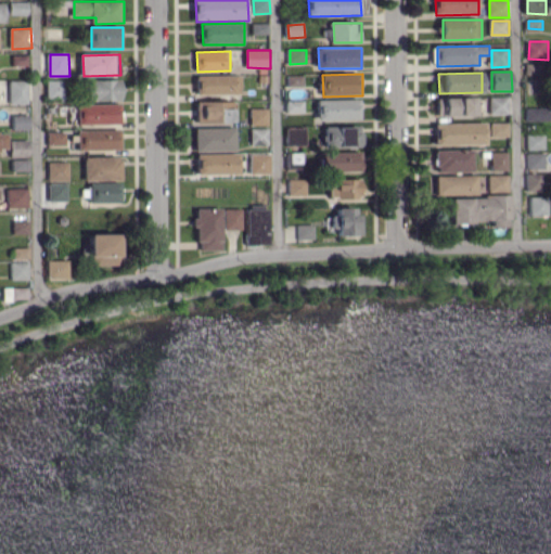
[(199,94),(243,94),(243,76),(199,76),(199,94)]
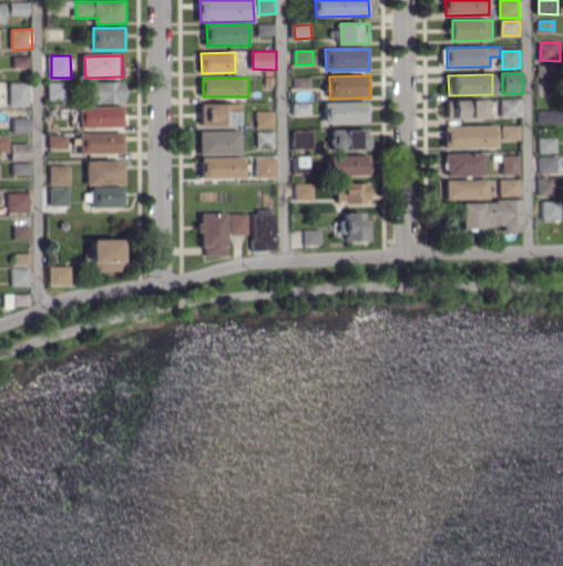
[(50,83),(51,101),(69,101),(69,82),(50,83)]
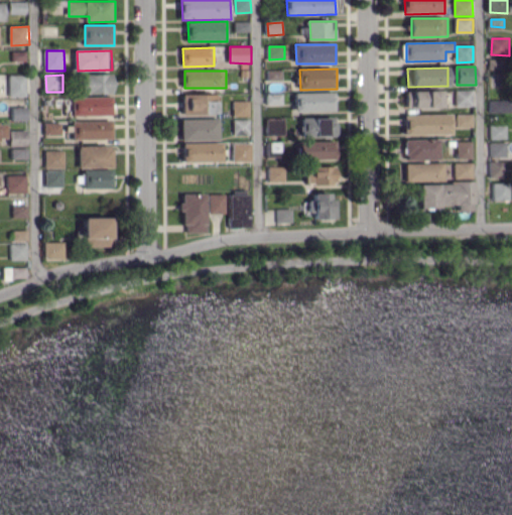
[(113,94),(112,75),(82,75),(82,94),(113,94)]
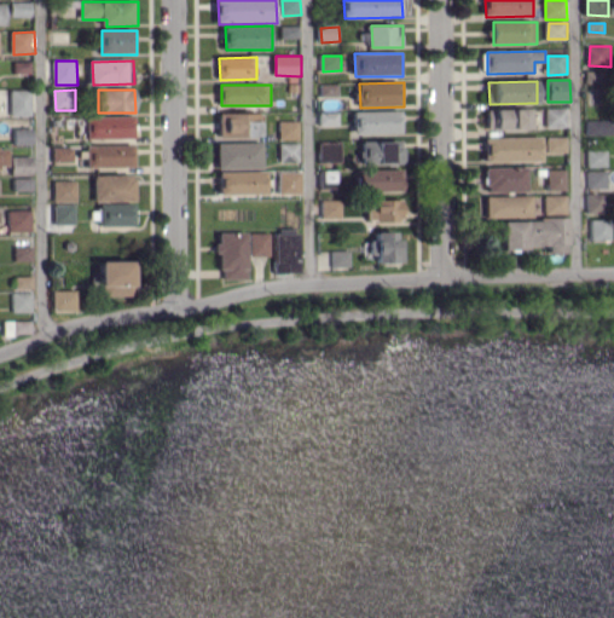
[(13,116),(34,116),(34,91),(15,91),(13,116)]
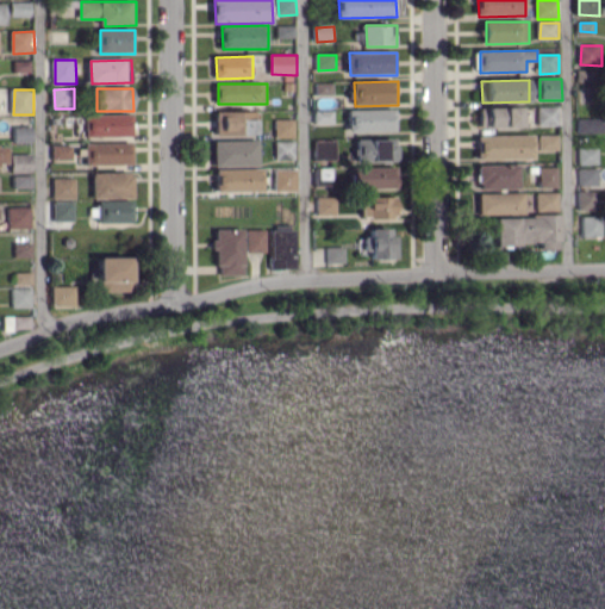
[(482,129),(521,128),(519,107),(481,109),(482,129)]
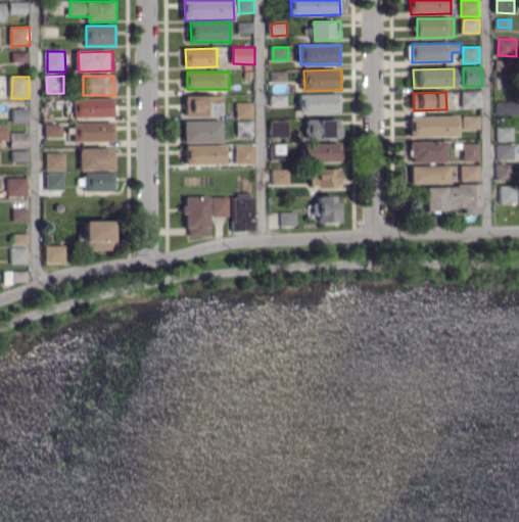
[(481,92),(464,92),(464,108),(481,109),(481,92)]
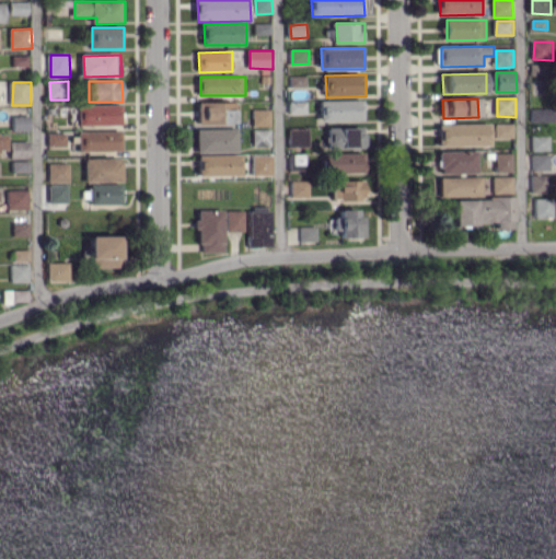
[(366,121),(365,101),(322,101),(323,121),(366,121)]
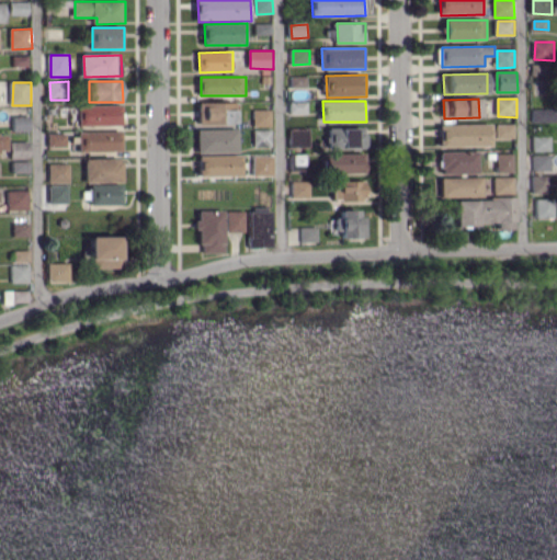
[(200,104),(201,125),(237,124),(237,113),(240,113),(240,103),(200,104)]
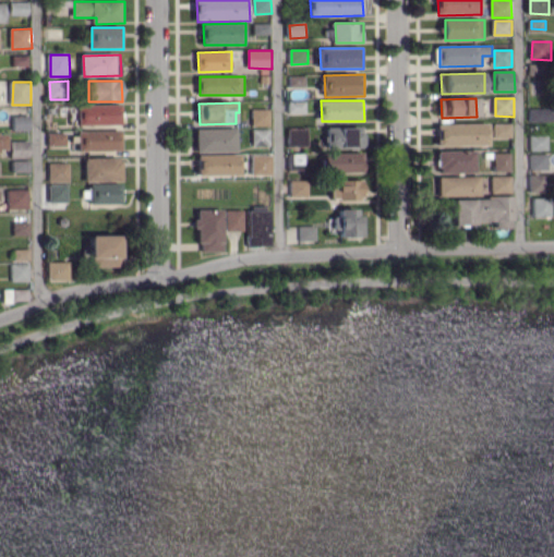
[(122,105),(80,106),(81,125),(123,125),(122,105)]
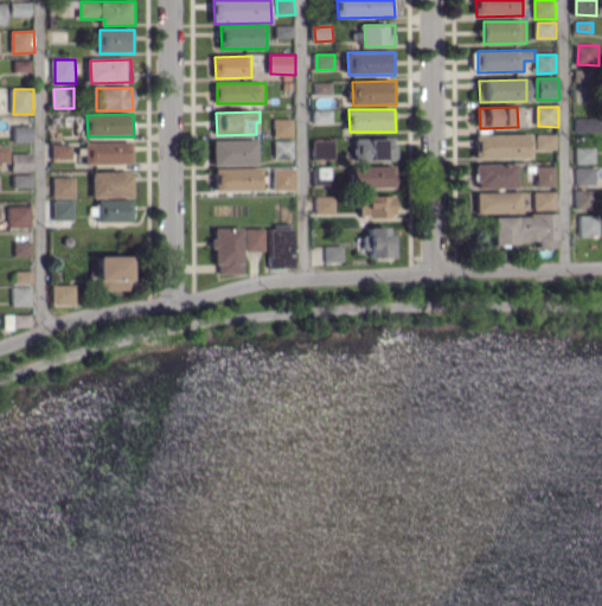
[(295,119),(276,119),(276,138),(295,138),(295,119)]
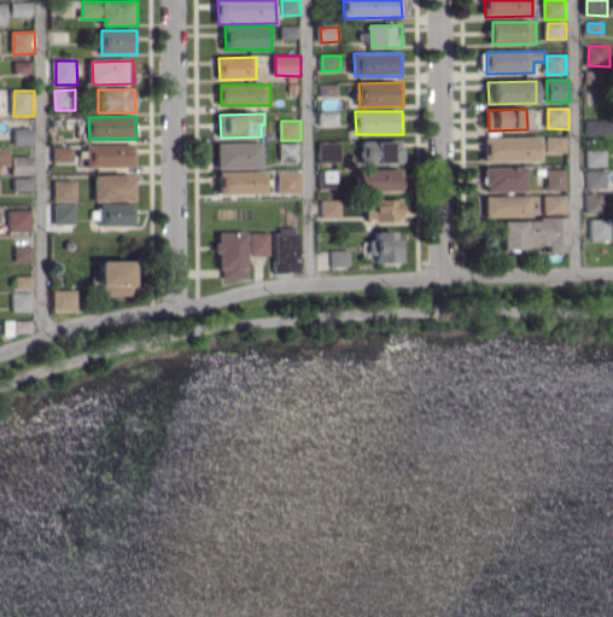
[(588,121),(589,135),(612,134),(612,121),(588,121)]
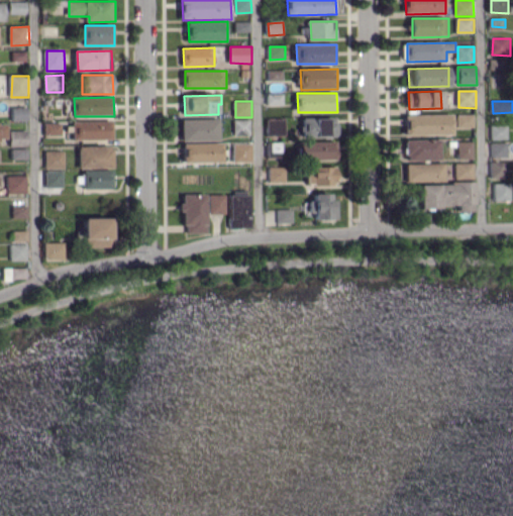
[(15,108),(15,116),(20,116),(21,122),(29,122),(28,108),(15,108)]
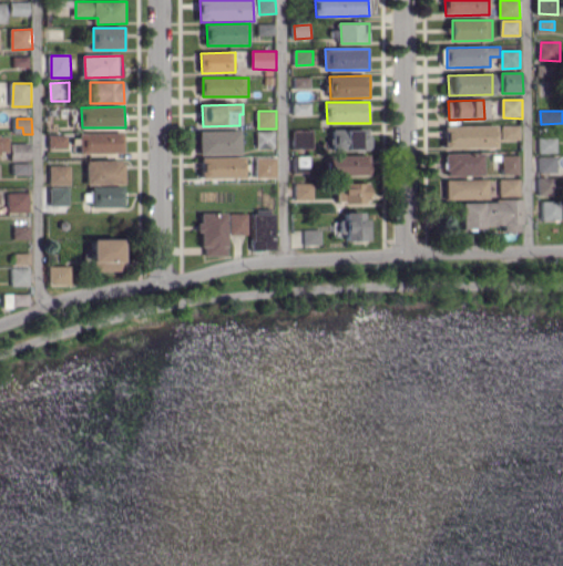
[(499,126),(447,126),(447,148),(499,148),(499,126)]
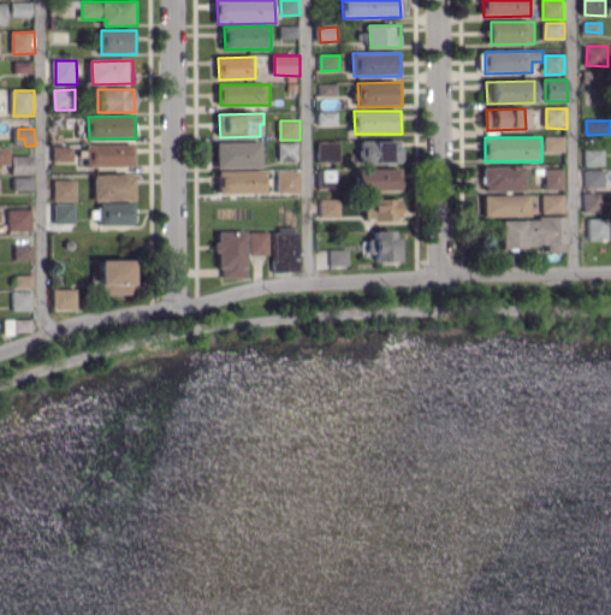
[(568,137),(547,137),(547,153),(567,153),(568,137)]
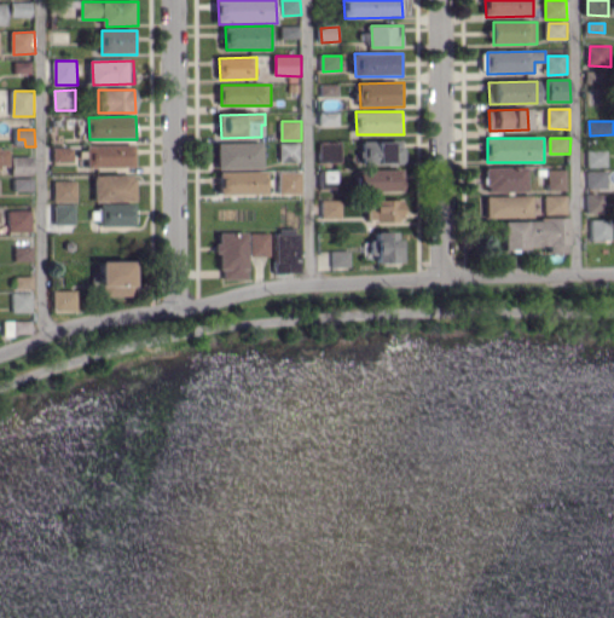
[(405,140),(363,142),(363,165),(405,163),(405,140)]
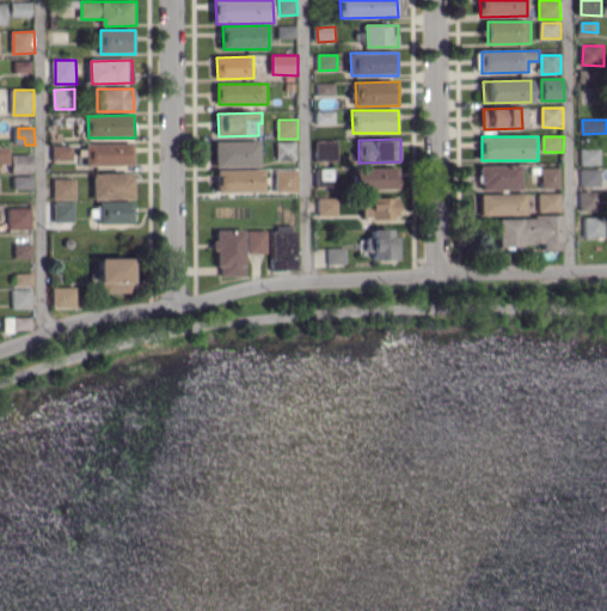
[(218,141),(218,167),(262,167),(262,141),(218,141)]
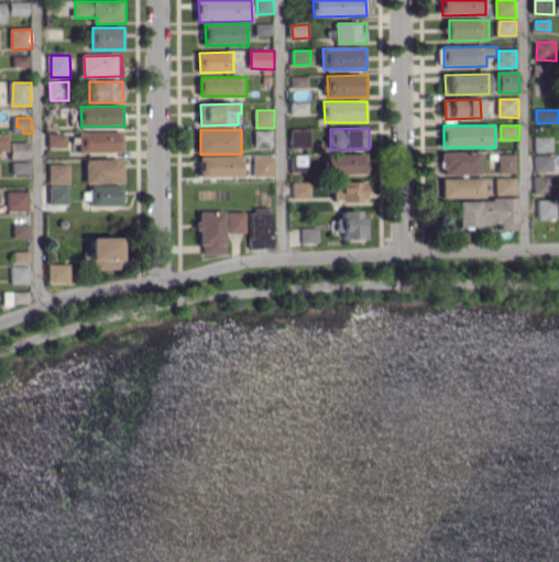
[(313,149),(313,130),(294,130),(294,149),(313,149)]
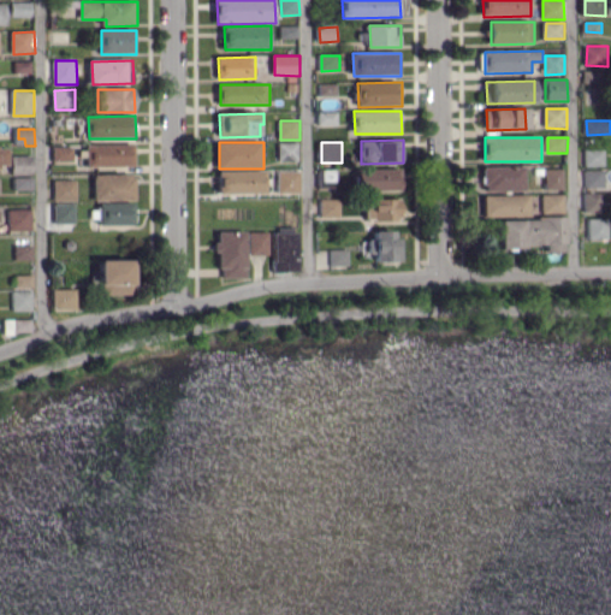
[(301,143),(282,143),(282,161),(301,161),(301,143)]
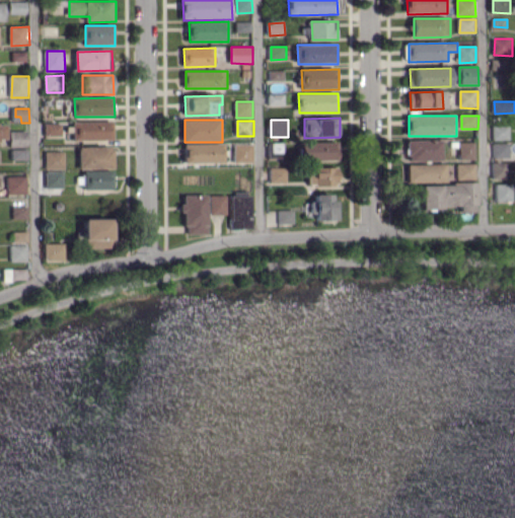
[(115,122),(74,123),(74,141),(115,140),(115,122)]
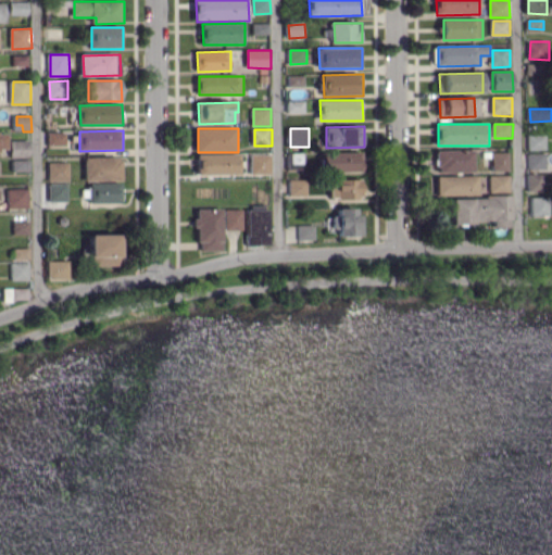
[(0,133),(0,151),(10,151),(10,133),(0,133)]
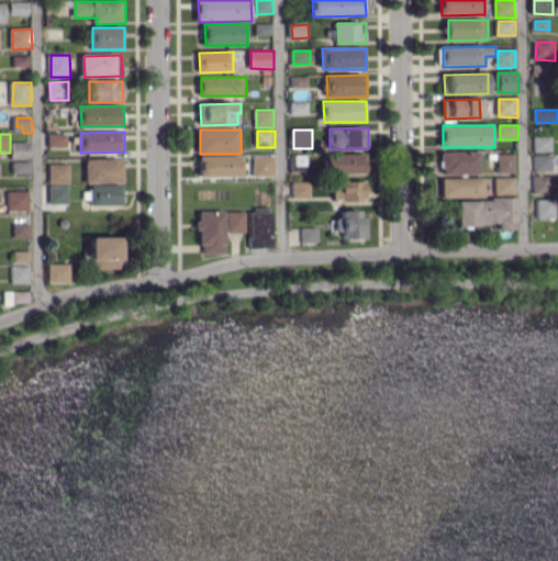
[(68,134),(51,135),(52,147),(68,147),(68,134)]
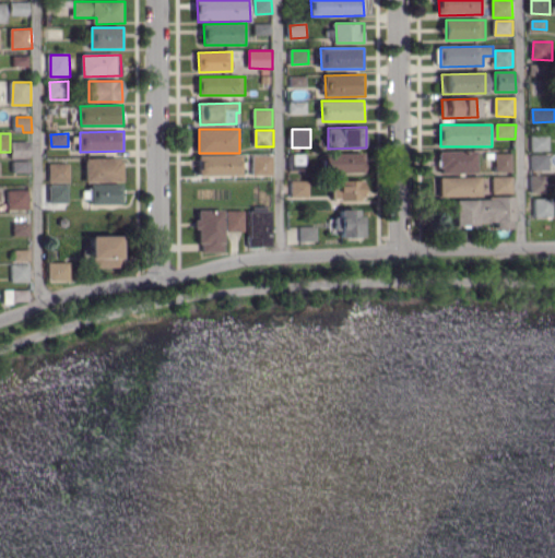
[(534,151),(551,151),(551,137),(534,137),(534,151)]
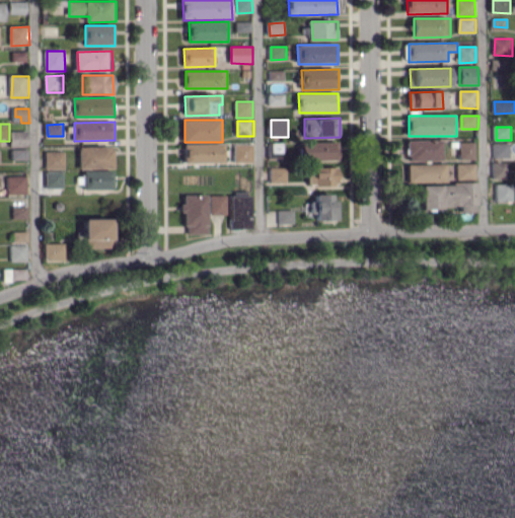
[(11,146),(29,147),(29,132),(12,132),(11,146)]
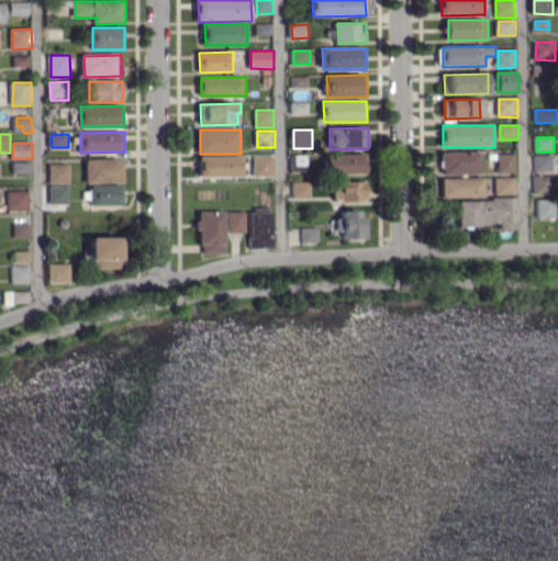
[(481,153),(444,153),(444,175),(481,175),(481,153)]
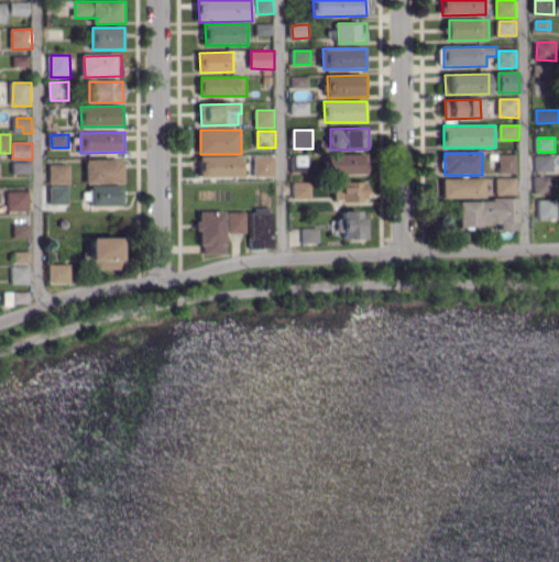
[(369,175),(368,154),(328,155),(329,176),(369,175)]
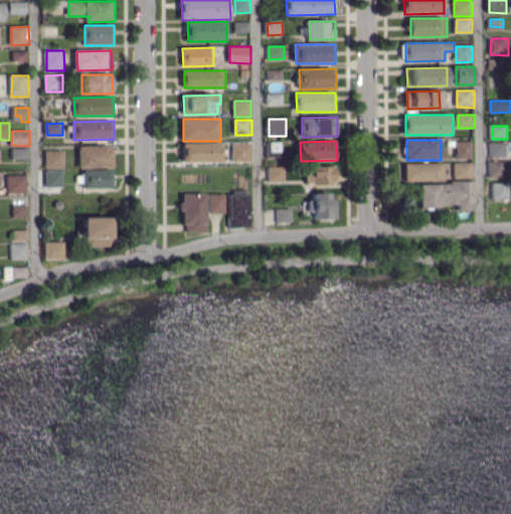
[(472,141),(458,142),(458,159),(473,159),(472,141)]
